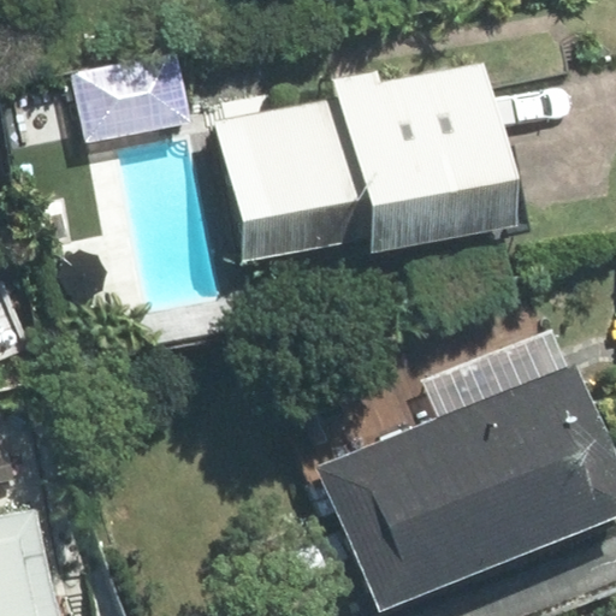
[(176,54),(72,75),(87,142),(190,120),(176,54)]
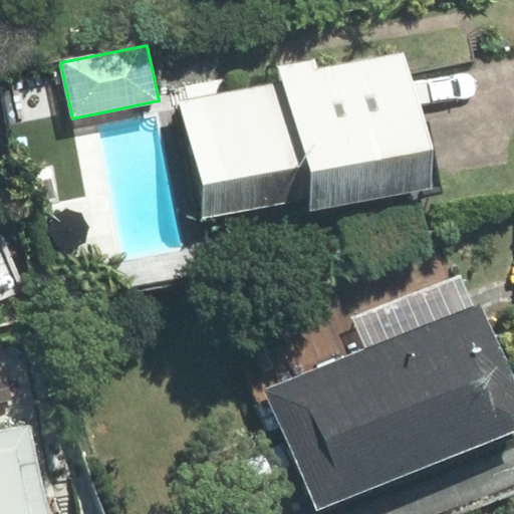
[(431,187),(406,53),(315,70),(313,60),(278,67),(281,82),(181,101),(203,219),(309,199),(311,209),(431,187)]
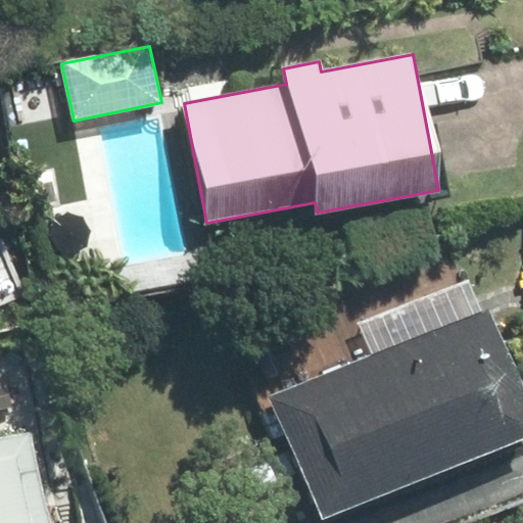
[(0,308),(28,297),(3,237),(0,238),(0,308)]
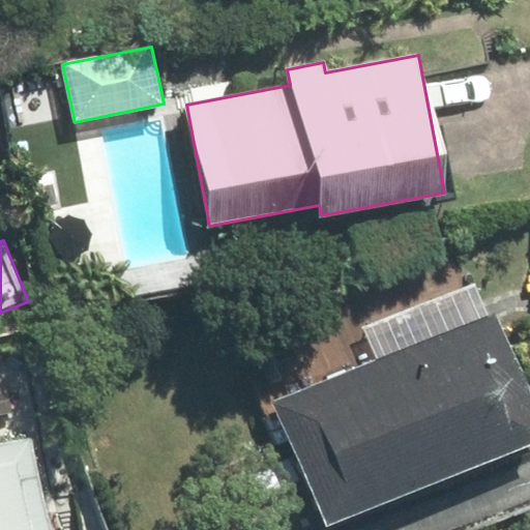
[(475,285),(366,329),(380,360),(275,404),(326,526),(529,441),(529,400),(494,314),(489,317),(475,285)]
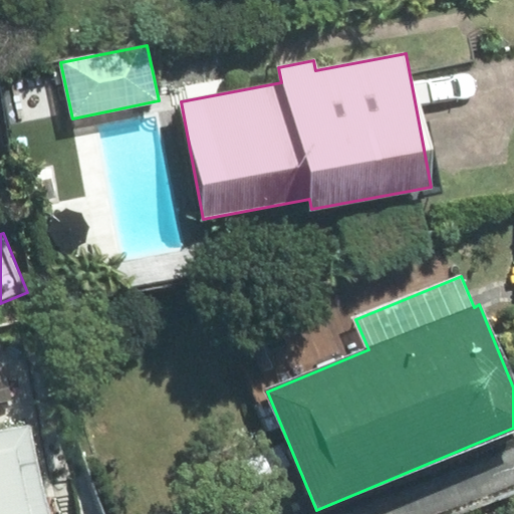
[(0,513),(48,513),(31,424),(0,430),(0,513)]
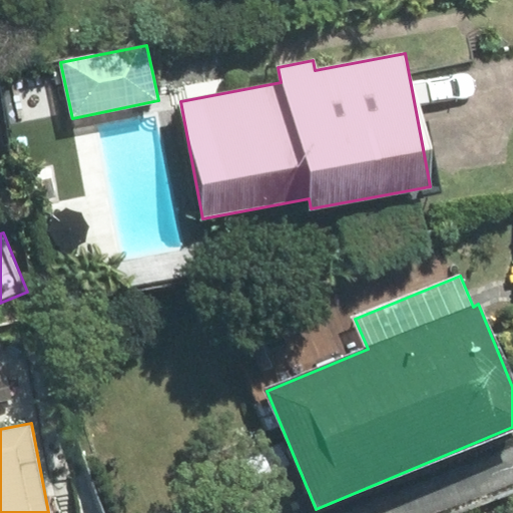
All buildings are outlined.
